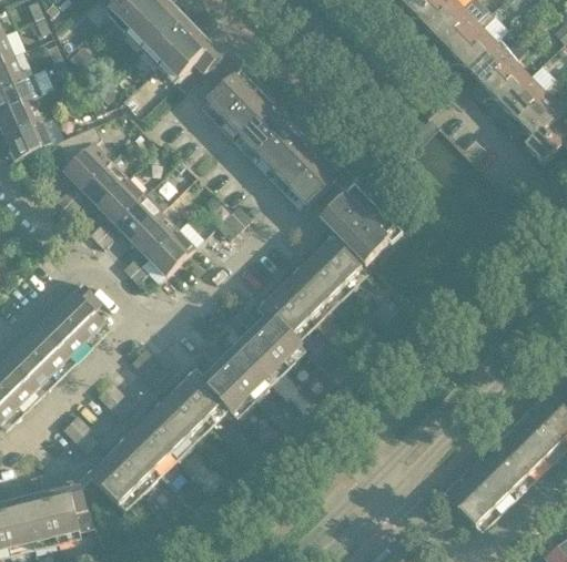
[(39,0),(30,4),(37,19),(46,16),(39,0)]
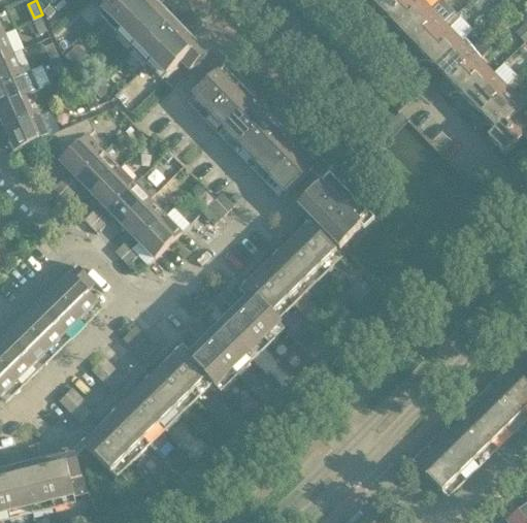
[(56,0),(54,2),(58,8),(67,0),(56,0)]
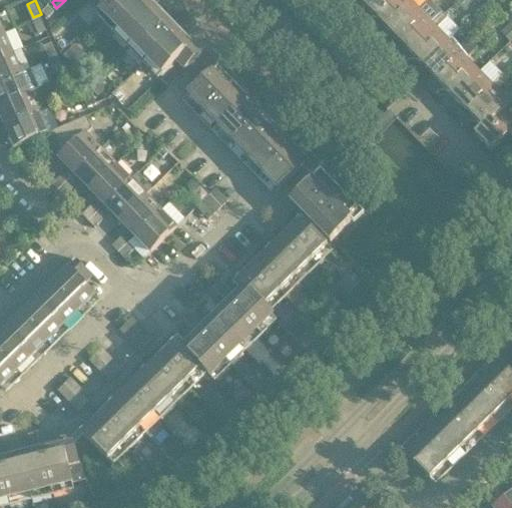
[(104,0),(108,4),(102,10),(163,73),(167,70),(173,76),(184,66),(185,67),(204,48),(196,40),(190,45),(146,0),(104,0)]
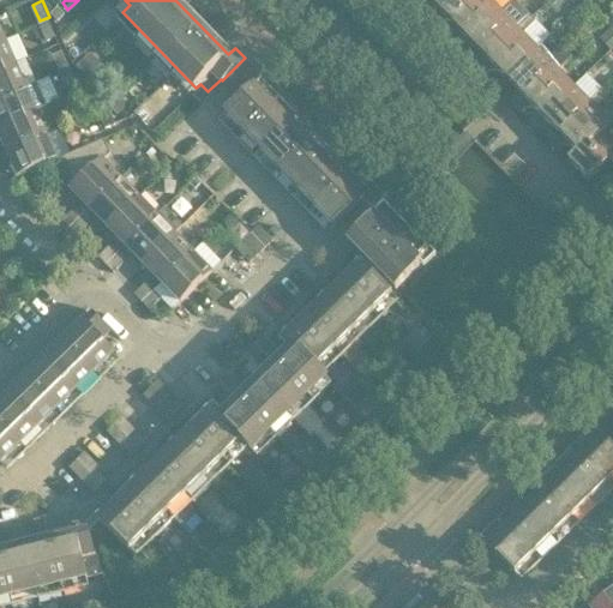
[(434,0),(433,1),(442,10),(442,17),(450,18),(452,19),(472,0),(434,0)]
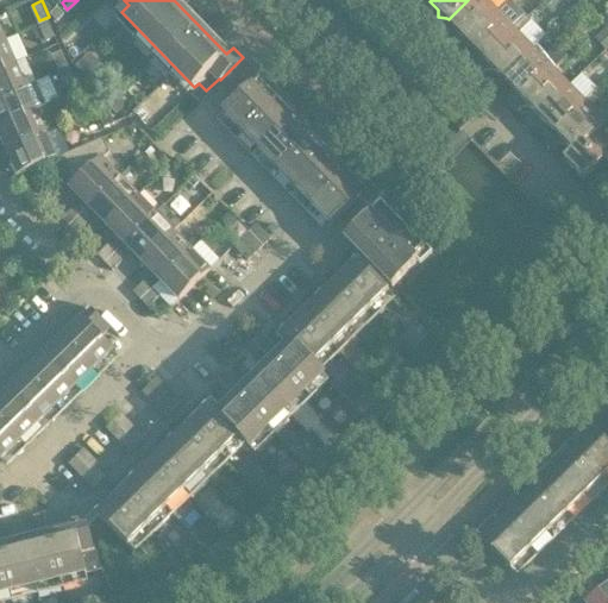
[(446,18),(438,17),(433,23),(445,35),(450,30),(457,30),(467,38),(497,7),(490,0),(468,0),(449,19),(446,18)]
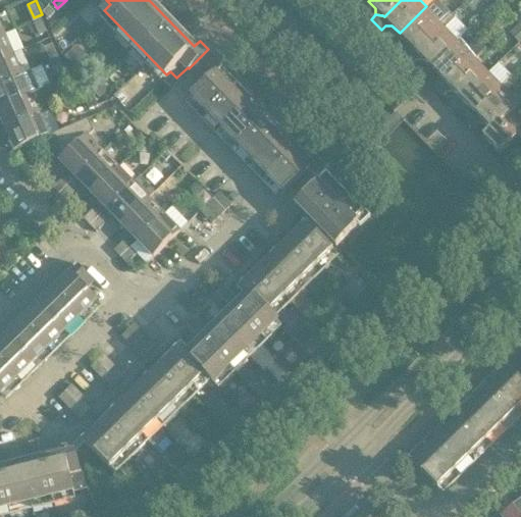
[(428,0),(441,14),(450,6),(444,0),(428,0)]
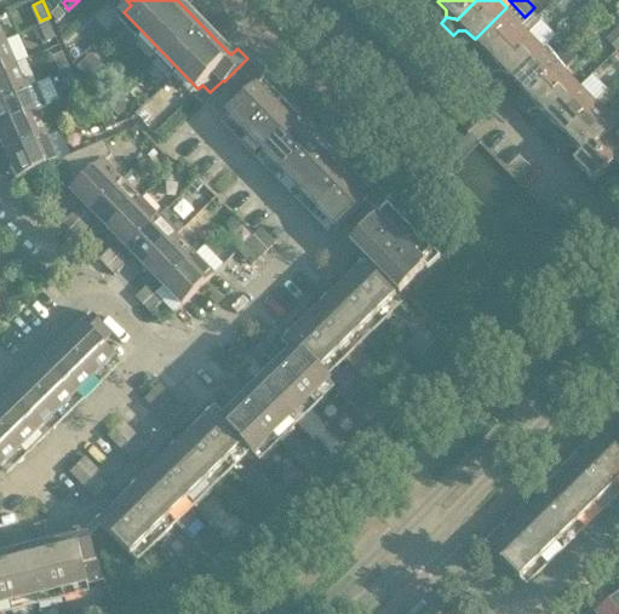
[(506,7),(475,39),(483,47),(483,56),(492,56),(493,57),(525,27),(528,30),(528,29),(542,17),(536,10),(522,23),(506,7)]
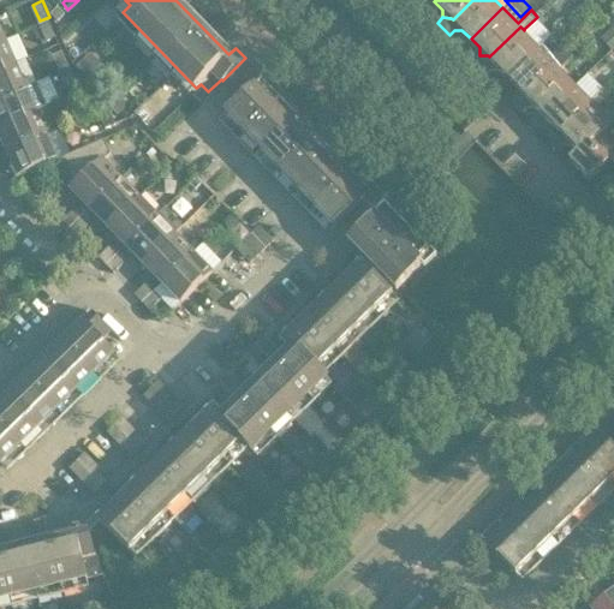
[(210,22),(218,29),(231,17),(224,9),(210,22)]
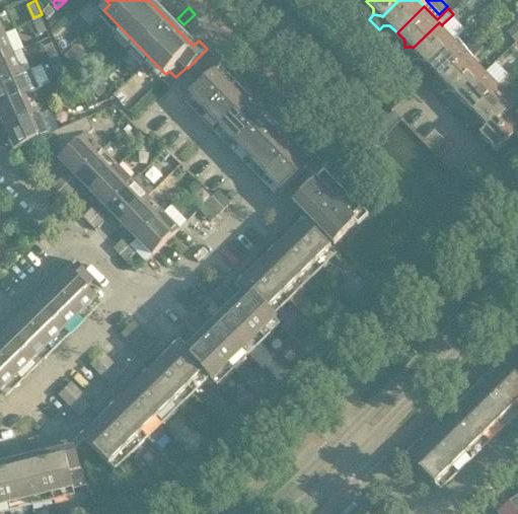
[(42,14),(33,17),(40,31),(48,28),(42,14)]
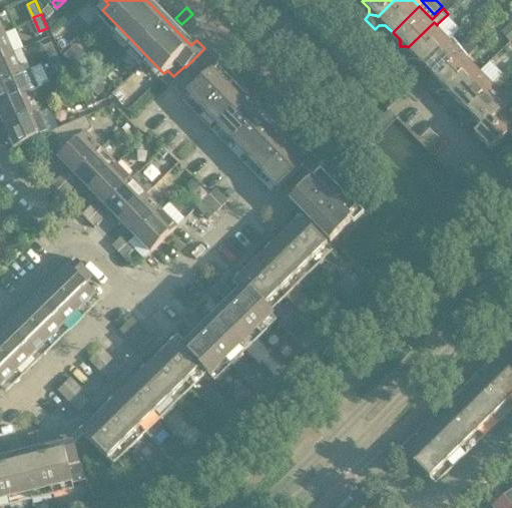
[(192,14),(181,24),(187,31),(198,20),(192,14)]
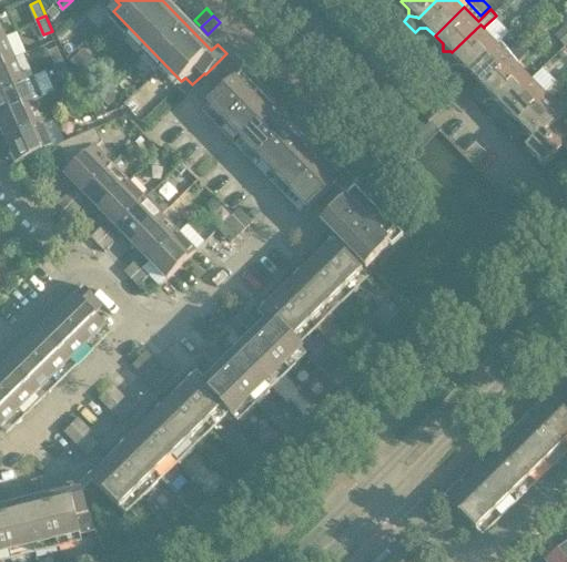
[(528,31),(535,38),(552,22),(545,16),(528,31)]
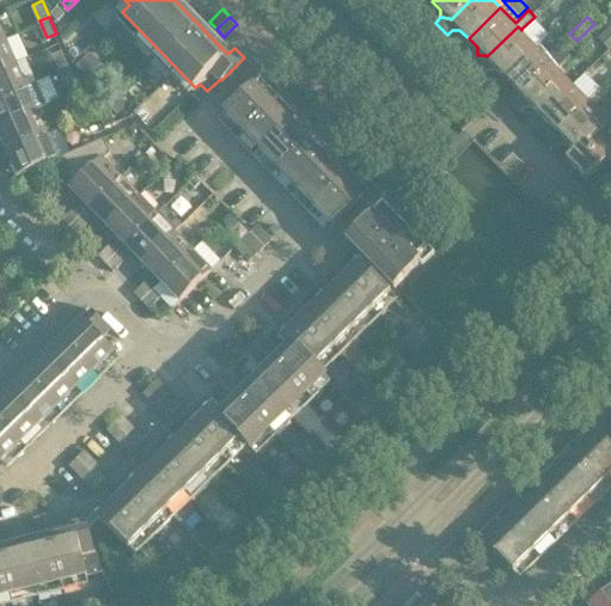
[(486,55),(477,55),(471,60),(483,72),(489,67),(496,67),(505,75),(537,44),(521,29),(521,30),(518,26),(487,56),(486,55)]
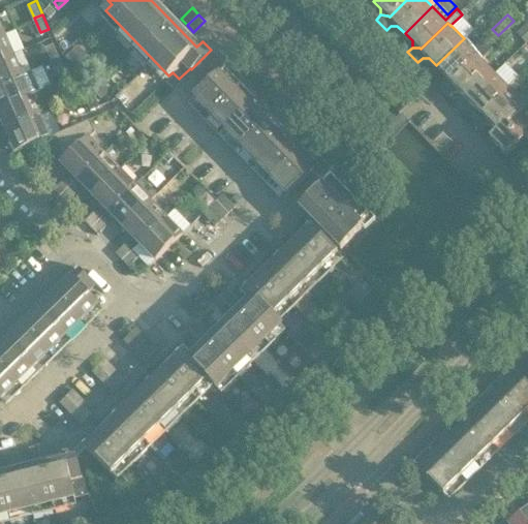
[(452,81),(478,55),(482,58),(482,57),(493,47),(488,40),(486,42),(472,30),(464,38),(436,65),(443,72),(443,80),(451,80),(452,81)]
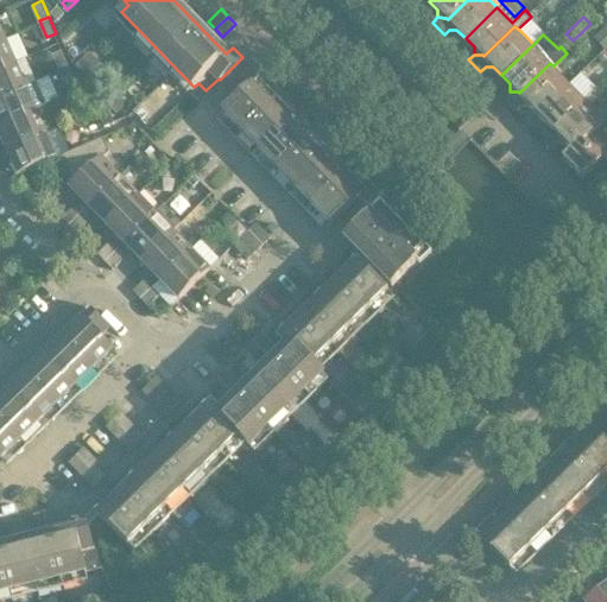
[(5,36),(0,38),(0,65),(16,59),(5,36)]
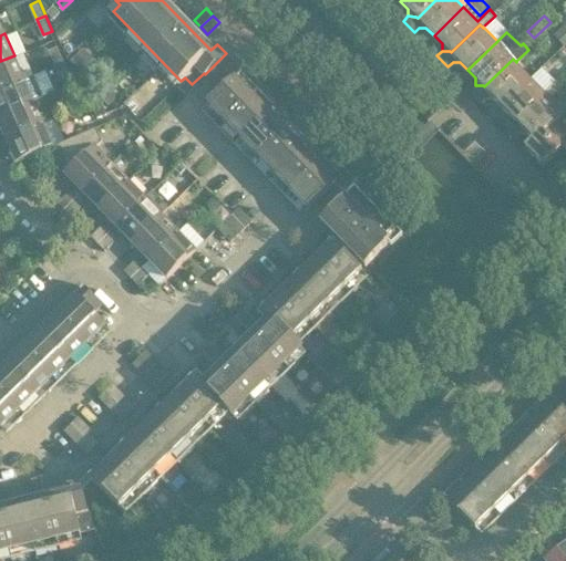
[(58,44),(49,48),(55,63),(64,60),(58,44)]
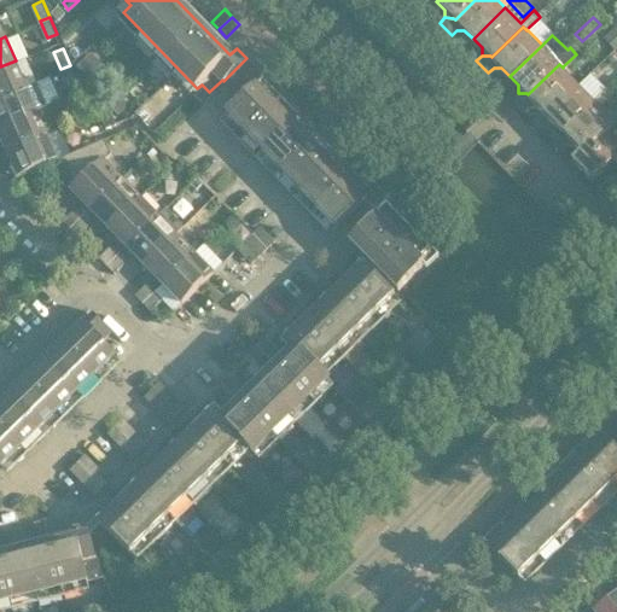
[(92,51),(79,63),(91,75),(103,63),(92,51)]
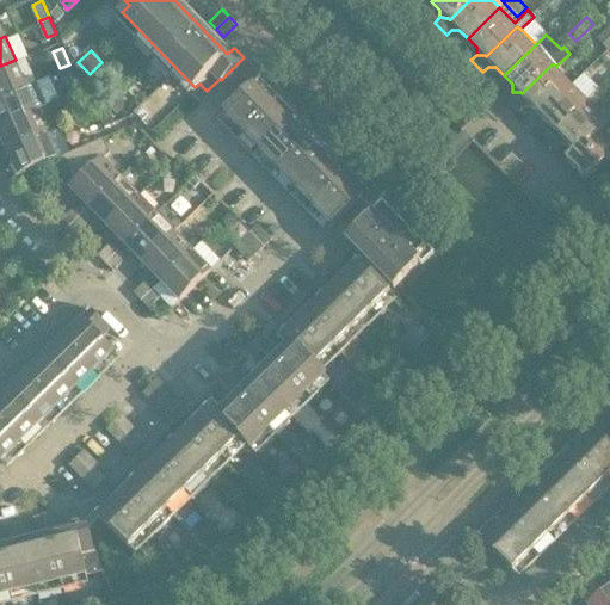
[(16,60),(0,66),(0,94),(26,84),(16,60)]
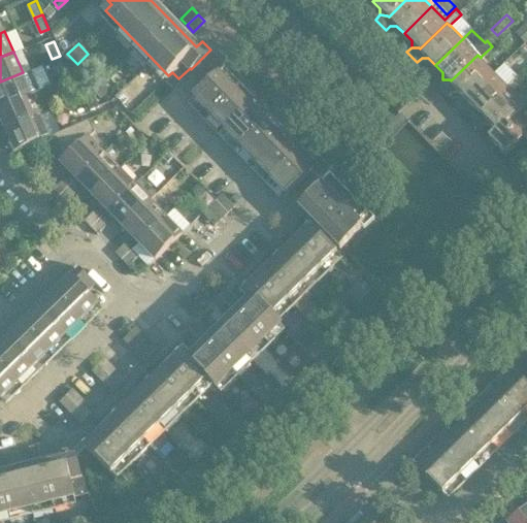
[(478,55),(451,80),(450,79),(442,79),(437,84),(448,94),(453,90),(459,90),(466,97),(494,70),(481,57),(481,58),(478,55)]
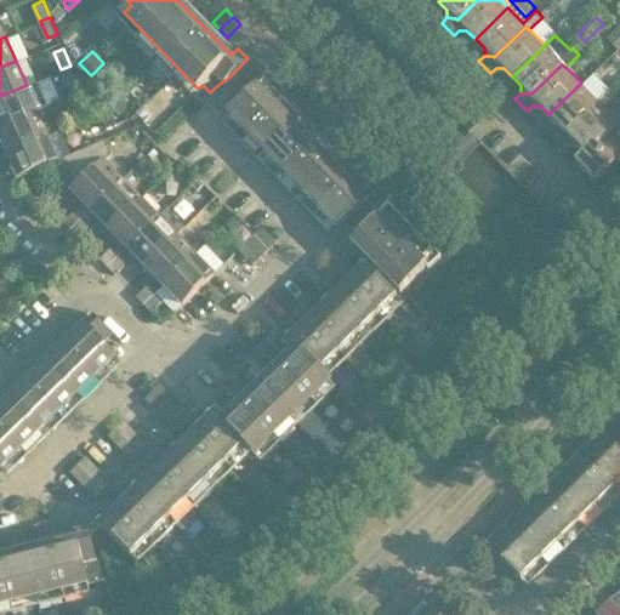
[(78,81),(70,66),(61,69),(68,86),(78,81)]
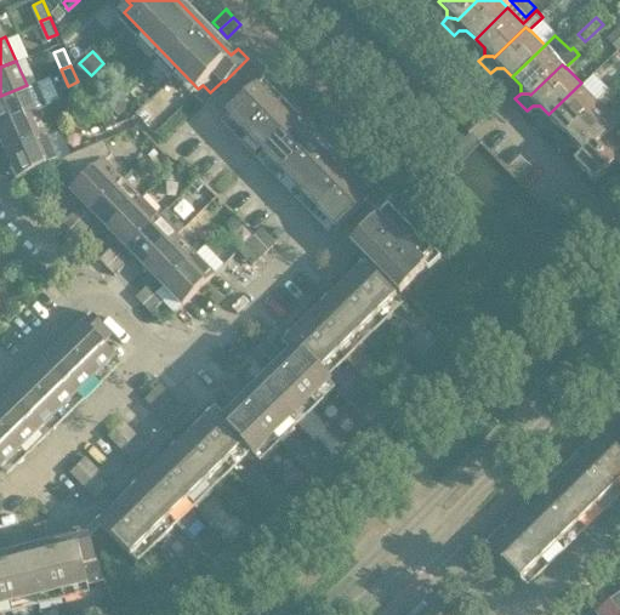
[(599,69),(587,78),(597,92),(610,85),(599,69)]
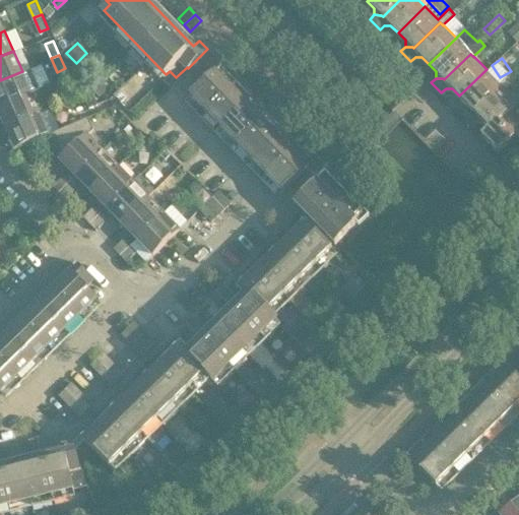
[(218,66),(201,82),(190,93),(205,110),(217,99),(232,84),(224,78),(228,75),(218,66)]
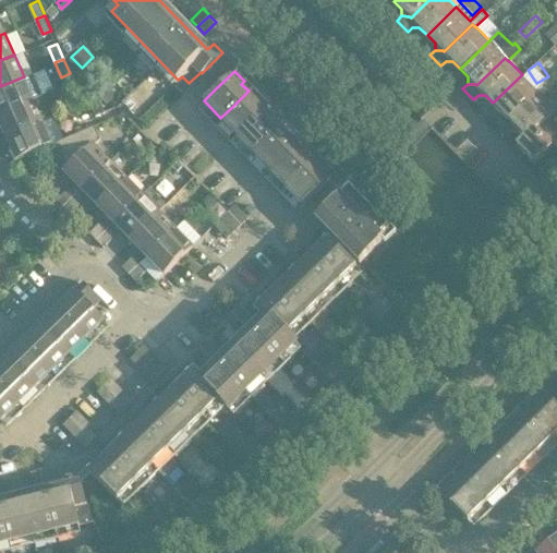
[(522,74),(493,103),(500,110),(500,117),(508,118),(509,119),(537,92),(541,95),(542,94),(553,83),(547,76),(535,88),(522,74)]
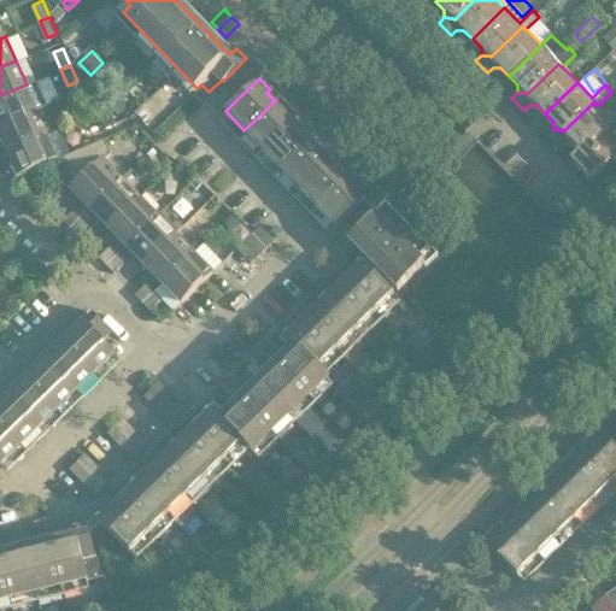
[(27,84),(0,95),(0,123),(36,109),(27,84)]
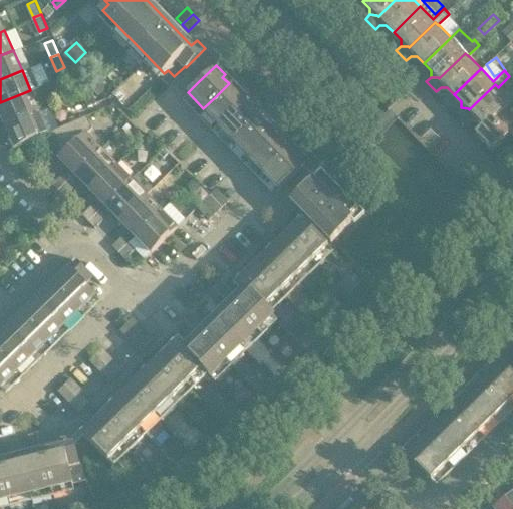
[(84,73),(76,77),(82,90),(90,87),(84,73)]
